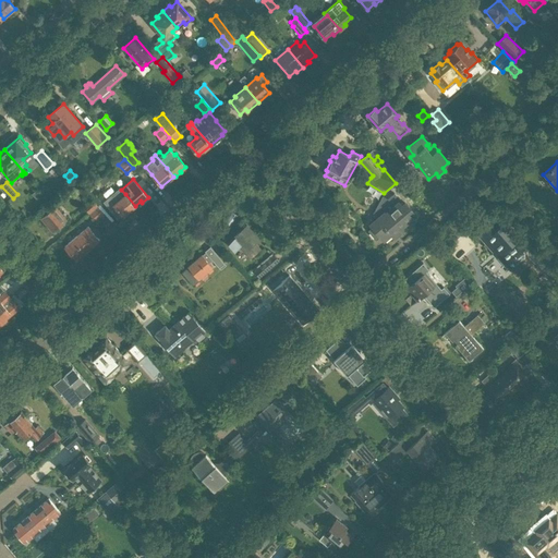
[(125,194),(121,190),(119,187),(104,202),(117,218),(122,214),(123,216),(135,206),(125,194)]
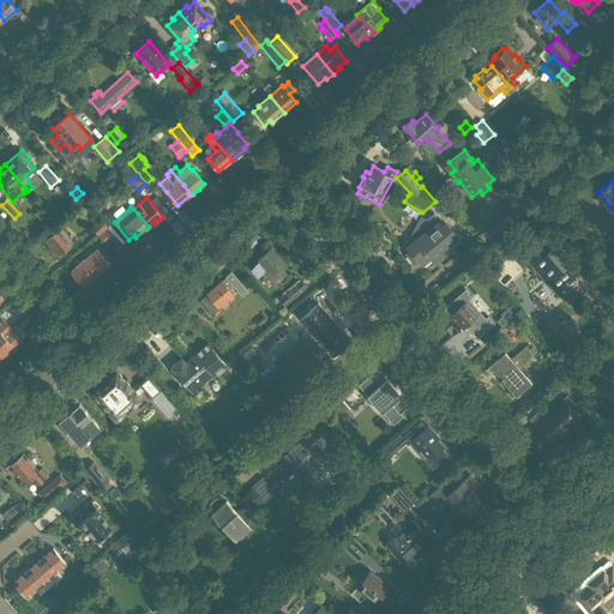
[(417,244),(405,254),(414,265),(419,260),(422,265),(431,258),(429,257),(433,253),(438,258),(444,253),(443,253),(457,242),(451,236),(455,233),(449,226),(445,229),(439,222),(441,221),(434,212),(427,218),(421,216),(410,235),(415,240),(417,244)]
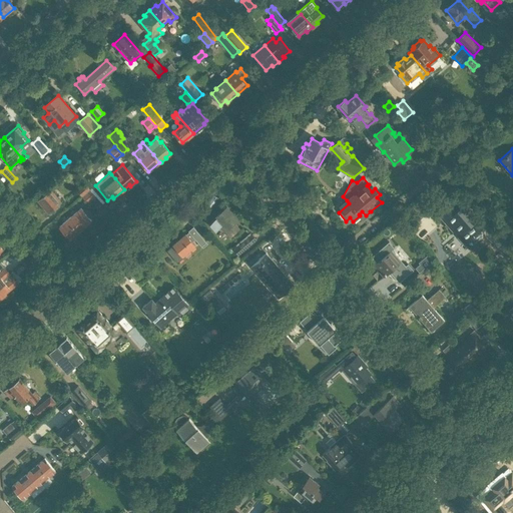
[(44,183),(40,178),(35,183),(38,187),(44,183)]
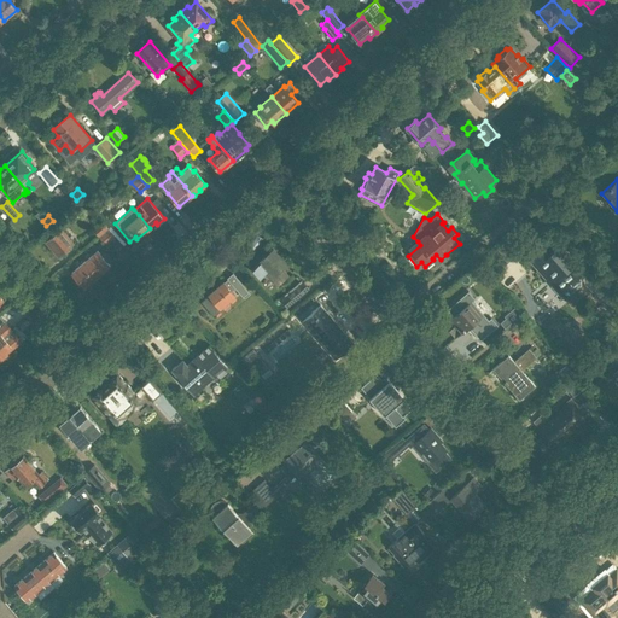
[(349,232),(356,226),(348,216),(340,222),(349,232)]
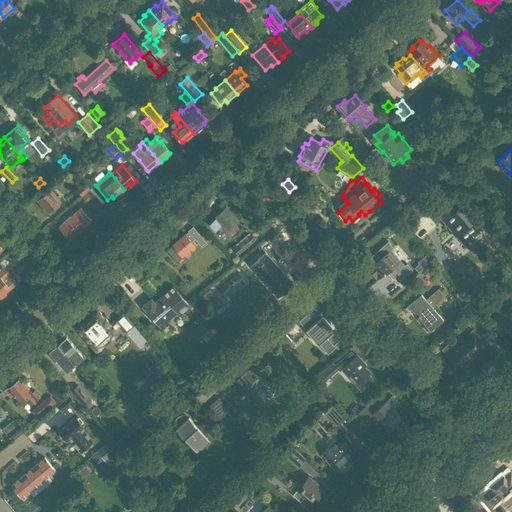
[(82,196),(90,189),(85,183),(77,190),(82,196)]
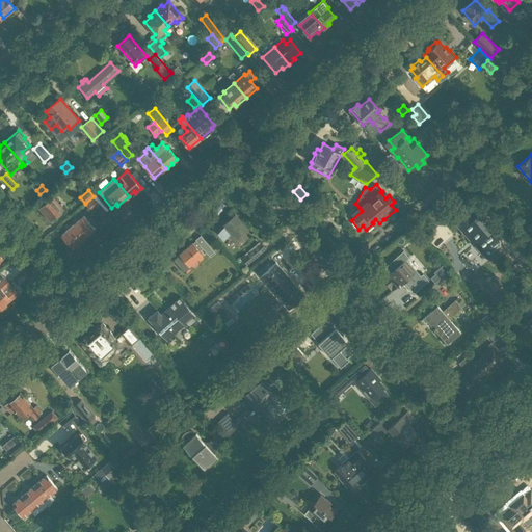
[(50,221),(63,210),(53,196),(40,208),(50,221)]
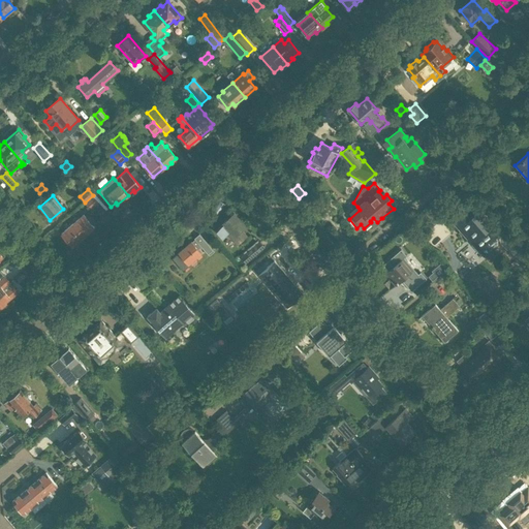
[(106,211),(99,201),(94,196),(86,204),(90,209),(91,209),(98,218),(106,211)]
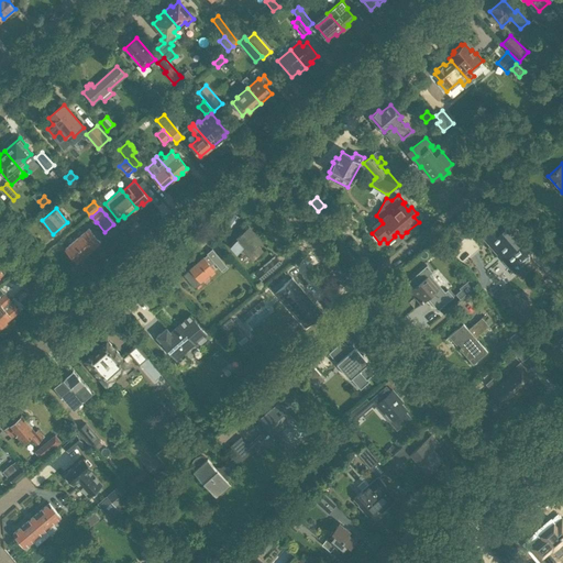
[(510,267),(512,265),(516,267),(519,268),(529,258),(530,254),(528,252),(529,251),(507,227),(503,230),(498,225),(505,220),(494,209),(475,224),(484,234),(482,235),(510,267)]
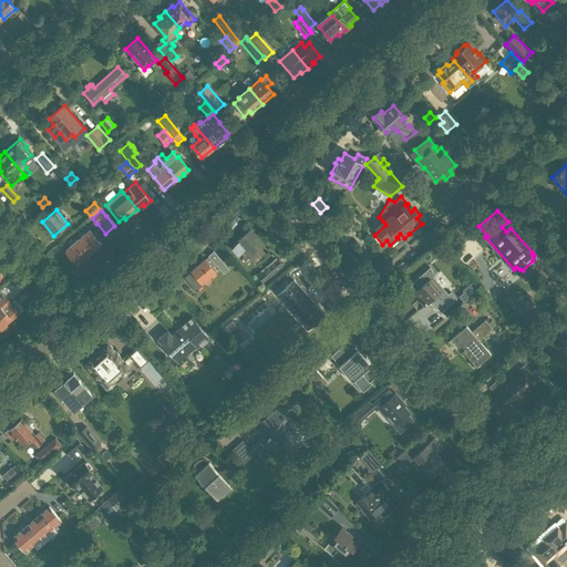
[(462,240),(477,227),(468,218),(454,232),(462,240)]
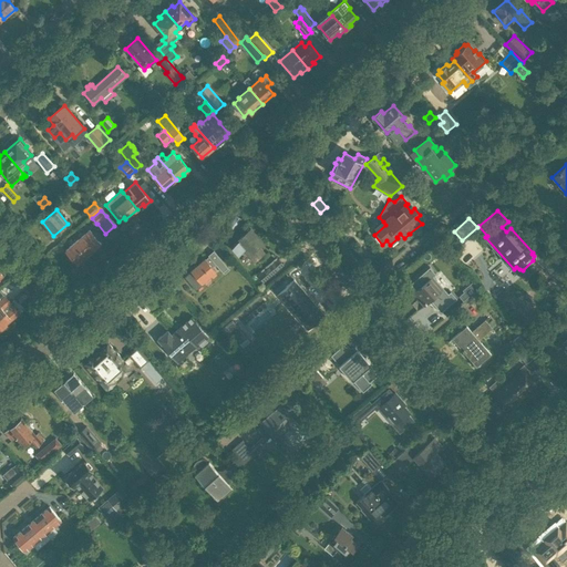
[(263,241),(250,227),(238,238),(240,239),(238,241),(238,240),(232,247),(238,255),(244,249),(255,261),(265,253),(258,245),(263,241)]
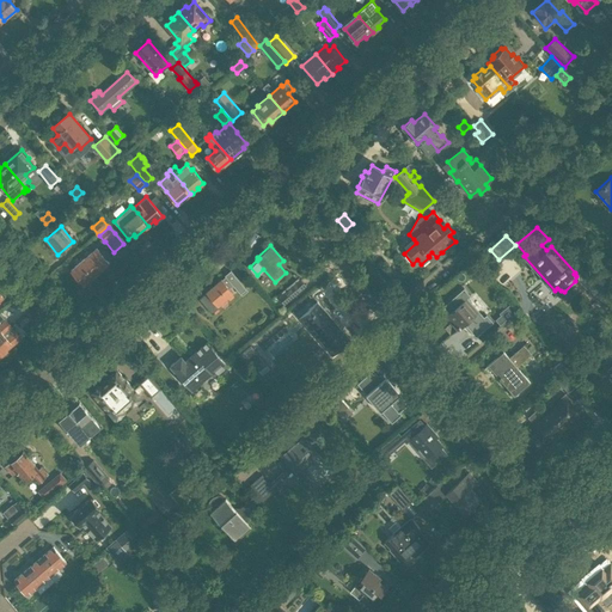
[(101,252),(97,249),(72,270),(84,285),(109,263),(106,259),(108,258),(108,255),(104,251),(101,251),(101,252)]
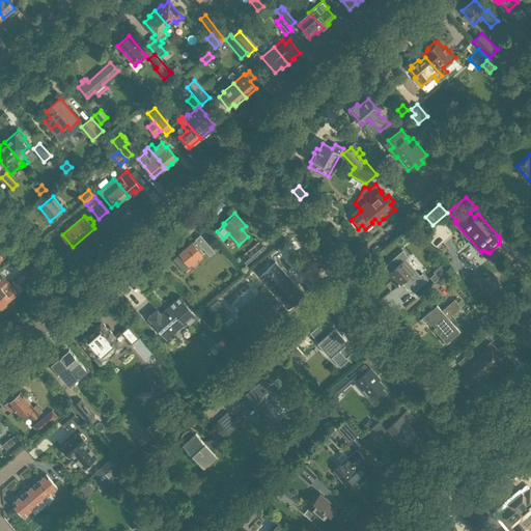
[(427,233),(423,239),(427,244),(432,239),(427,233)]
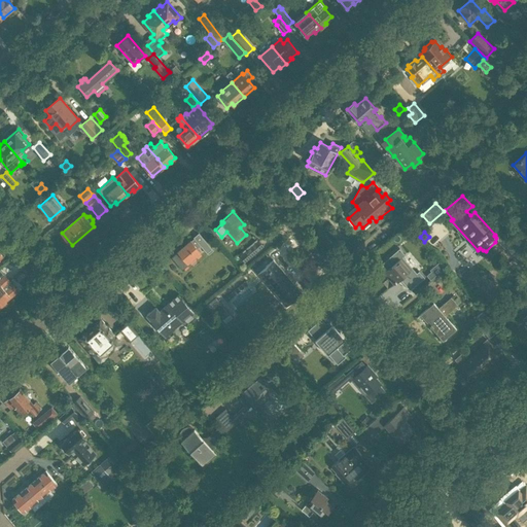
[(212,248),(199,233),(194,237),(195,238),(191,241),(190,240),(178,250),(178,251),(172,256),(182,270),(189,264),(188,261),(201,251),(198,248),(201,245),(207,253),(207,252),(209,254),(213,250),(212,249),(212,248)]
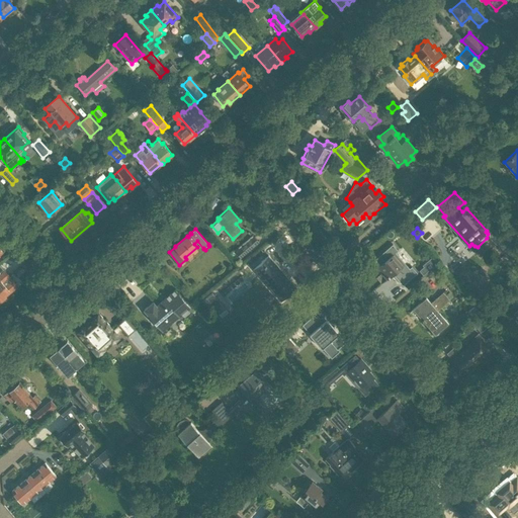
[(241,257),(259,241),(255,236),(237,252),(241,257)]
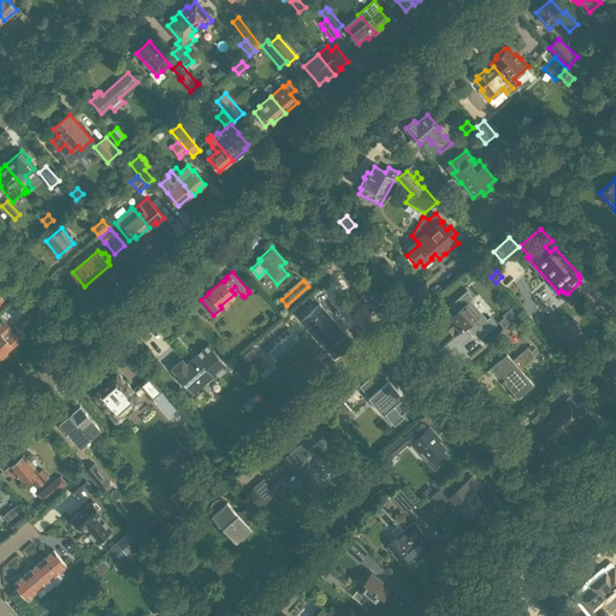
[(449,319),(461,332),(468,326),(479,339),(497,324),(490,317),(487,319),(471,301),(474,297),(467,290),(446,309),(452,315),(449,319)]
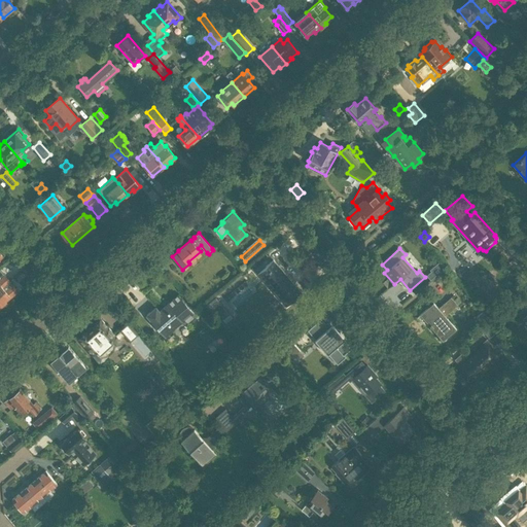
[(280,273),(276,269),(274,266),(277,261),(272,257),(264,267),(258,271),(266,278),(260,282),(266,287),(271,283),(281,294),(275,299),(290,316),(303,305),(294,295),(297,292),(285,278),(287,276),(283,271),(280,273)]
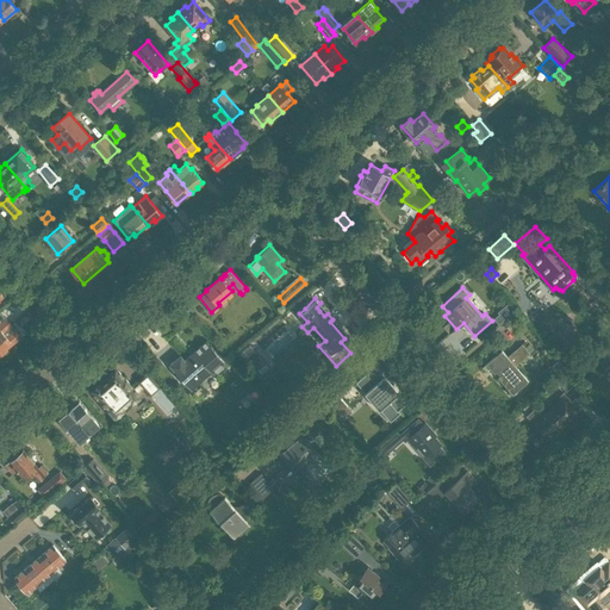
[(0,311),(0,354),(7,348),(6,347),(11,343),(12,344),(22,336),(0,311)]
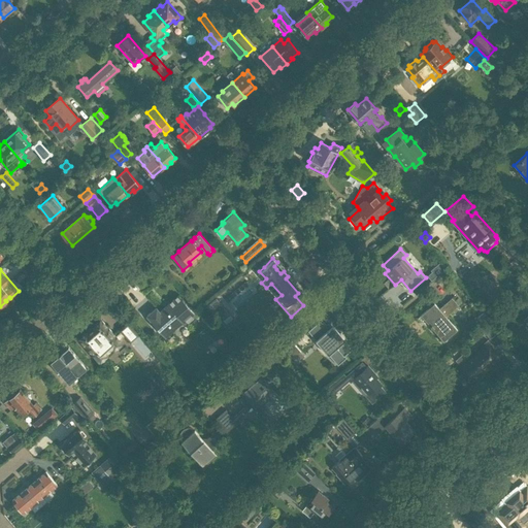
[(428,276),(431,281),(436,276),(432,272),(428,276)]
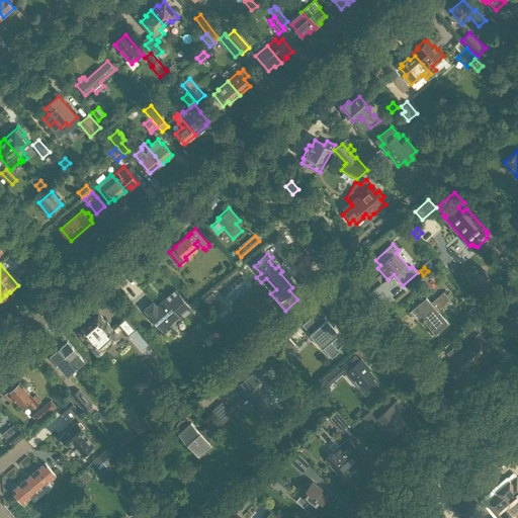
[(154,301),(145,310),(163,331),(180,316),(182,319),(192,309),(176,289),(157,306),(154,301)]
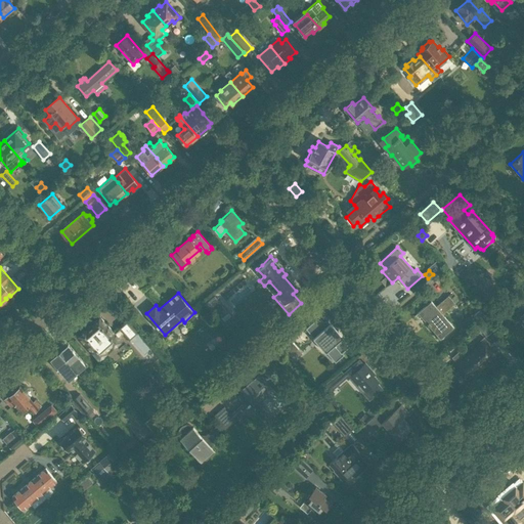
[(459,300),(454,295),(451,298),(448,295),(441,302),(447,310),(459,300)]
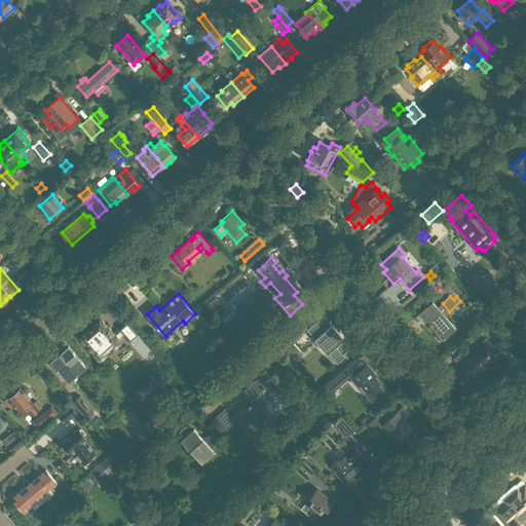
[(215,306),(210,301),(205,305),(212,312),(214,310),(221,318),(228,312),(220,302),(215,306)]
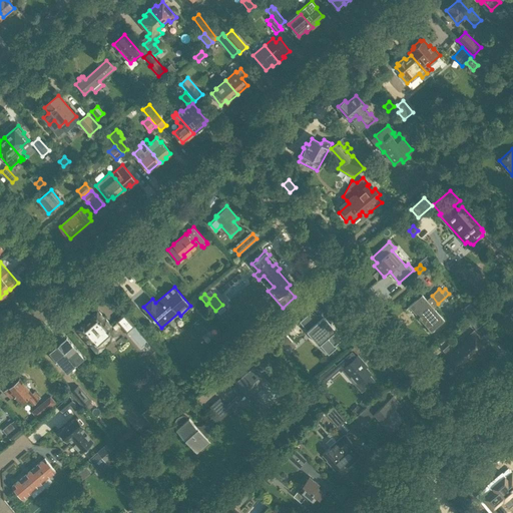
[(431,305),(423,295),(409,307),(432,332),(445,320),(434,308),(436,306),(434,303),(431,305)]
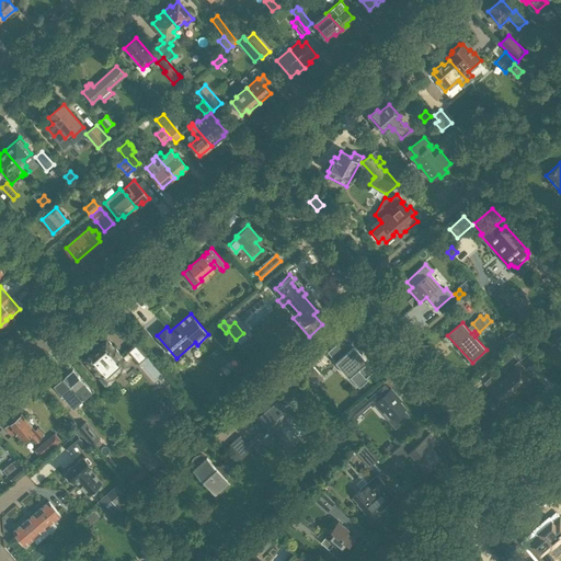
[(512,342),(518,336),(515,332),(508,339),(512,342)]
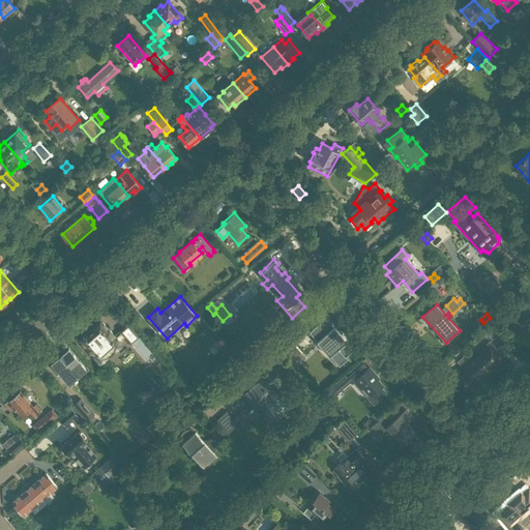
[(116,336),(101,320),(95,326),(97,329),(83,341),(98,359),(120,342),(124,337),(131,345),(141,336),(128,323),(119,331),(120,333),(116,336)]
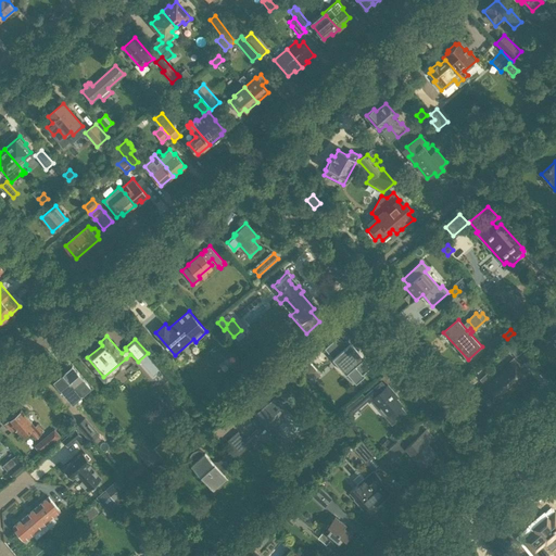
[(356,384),(365,376),(363,374),(370,367),(362,358),(364,357),(358,351),(351,342),(349,343),(345,339),(342,342),(338,337),(325,349),(332,357),(332,358),(345,374),(345,373),(356,384)]
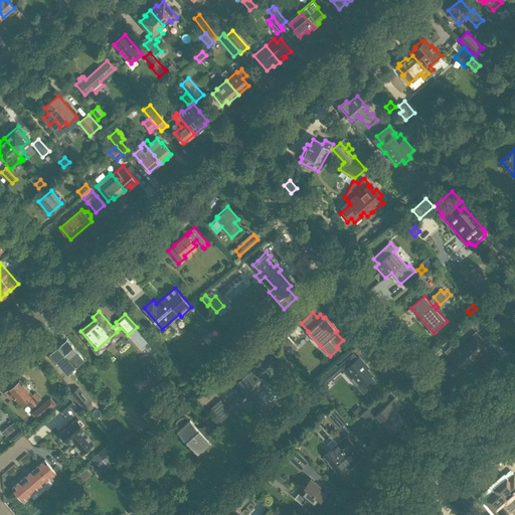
[(476,331),(472,335),(474,337),(478,341),(481,338),(476,331)]
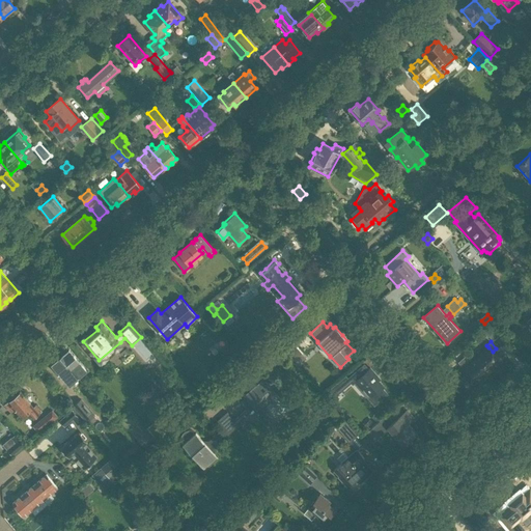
[(295,361),(303,354),(294,343),(285,351),(295,361)]
